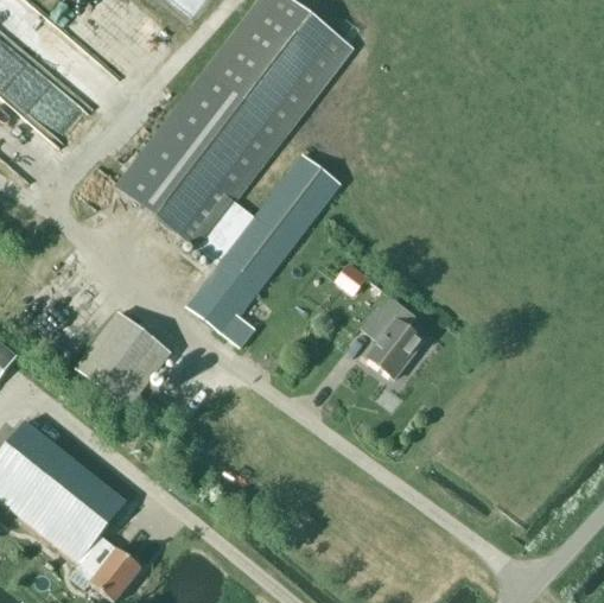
[(235,201),(355,49),(292,0),(261,0),(120,186),(221,264),(188,306),(242,348),(256,328),(241,316),(343,184),(305,154),(256,216),(235,201)]
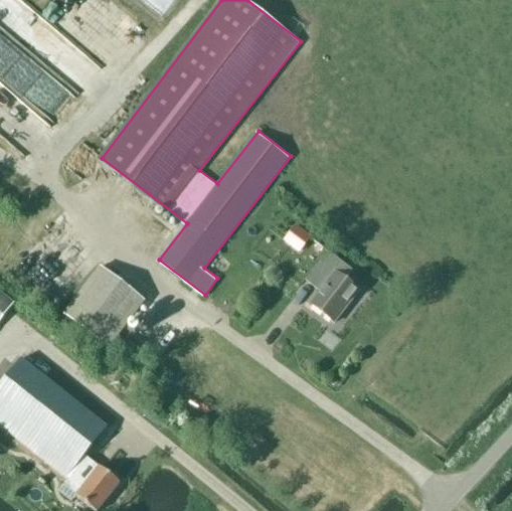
[(361,289),(346,277),(353,267),(331,249),(323,261),(321,260),(307,278),(322,290),(312,302),(336,321),(361,289)]
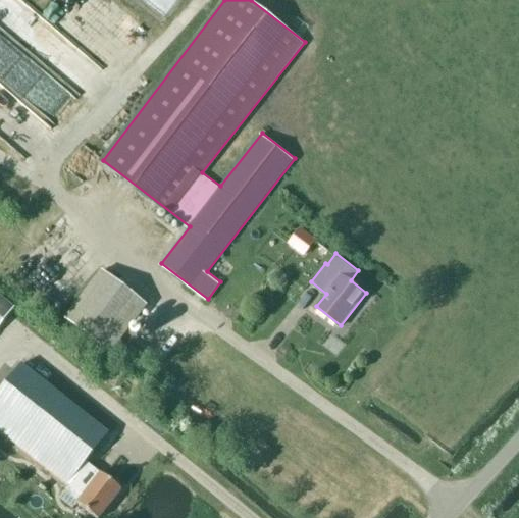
[(149,303),(102,267),(64,315),(111,351),(149,303)]
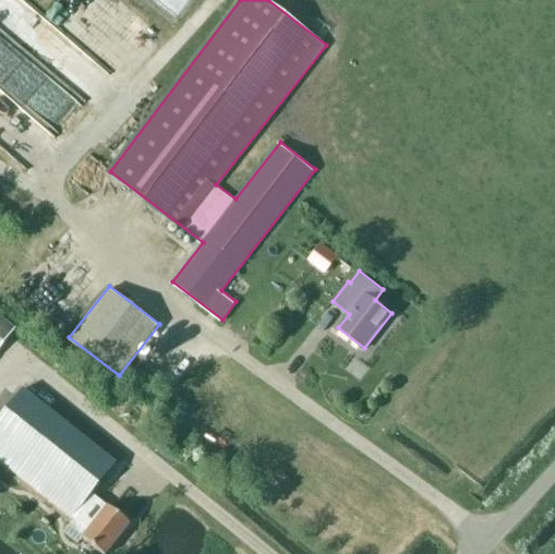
[(0,349),(16,327),(0,314),(0,349)]
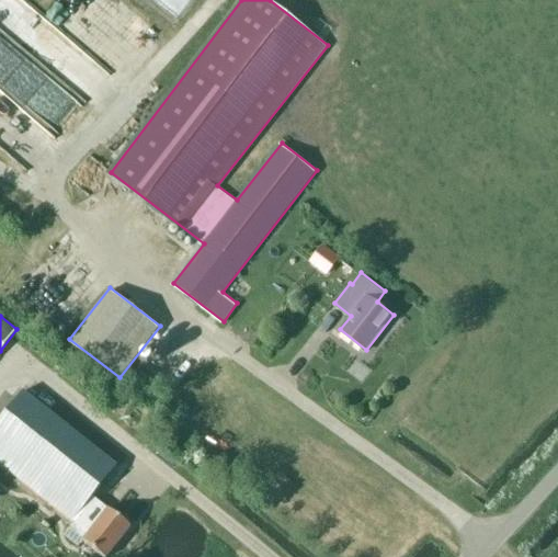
[(107,442),(35,384),(20,404),(9,395),(0,406),(0,459),(75,520),(70,525),(86,537),(84,538),(106,556),(132,524),(110,507),(110,508),(101,500),(131,463),(115,451),(120,445),(111,439),(107,442)]
